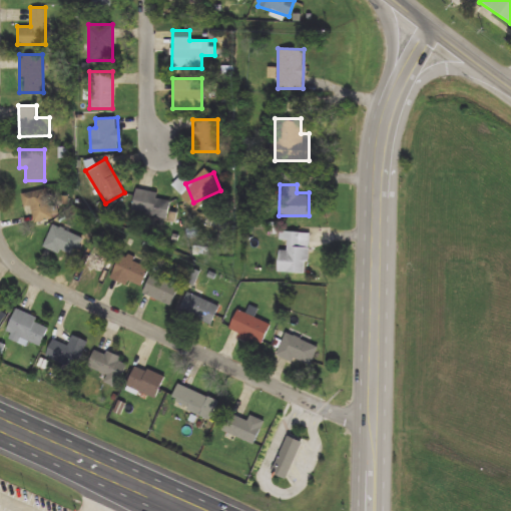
[(21,192),(46,187),(51,216),(26,221),(21,192)]
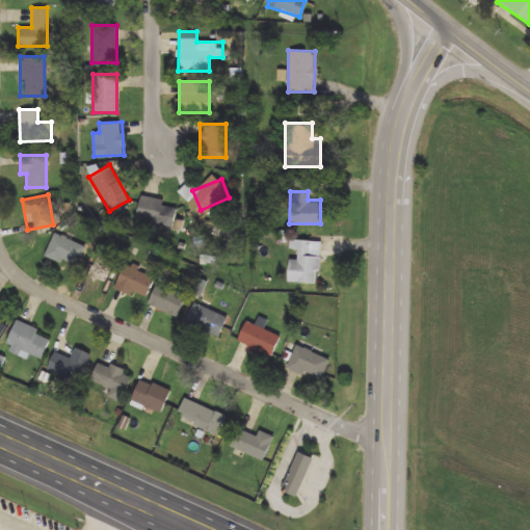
[(136,219),(140,195),(175,201),(171,226),(136,219)]
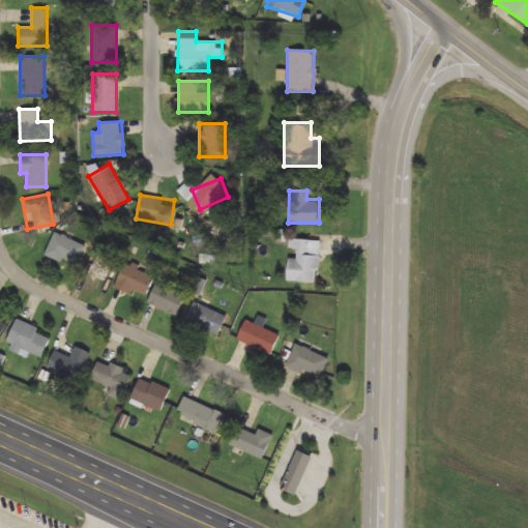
[(85,244),(75,267),(44,253),(54,231),(85,244)]
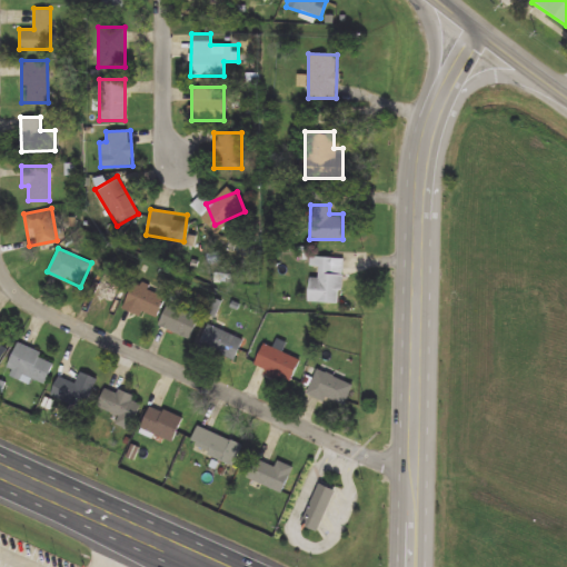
[(342,257),(340,302),(307,301),(308,276),(317,276),(317,267),(309,267),(309,256),(342,257)]
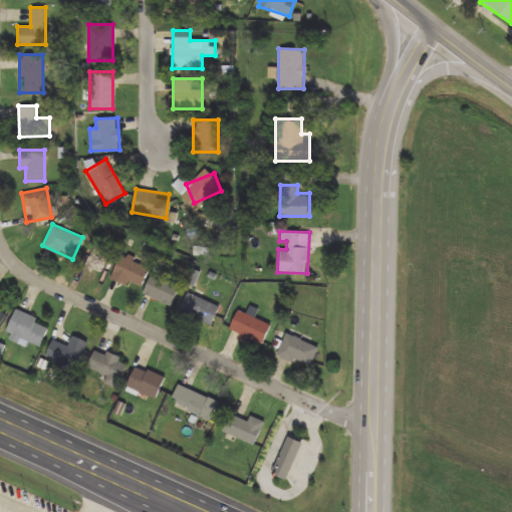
[(112,252),(106,272),(85,266),(91,246),(112,252)]
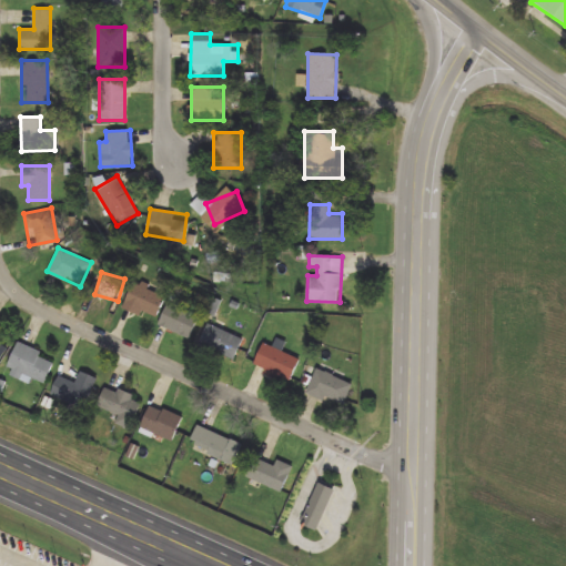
[(165,294),(152,320),(122,303),(134,279),(165,294)]
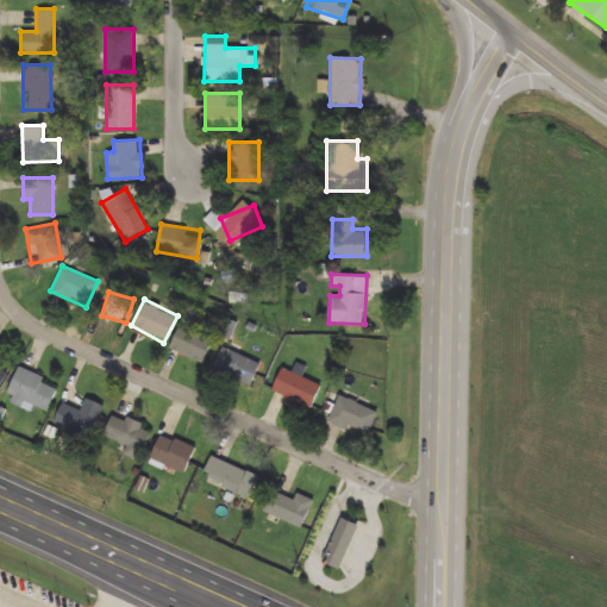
[(212,336),(202,362),(169,348),(179,323),(212,336)]
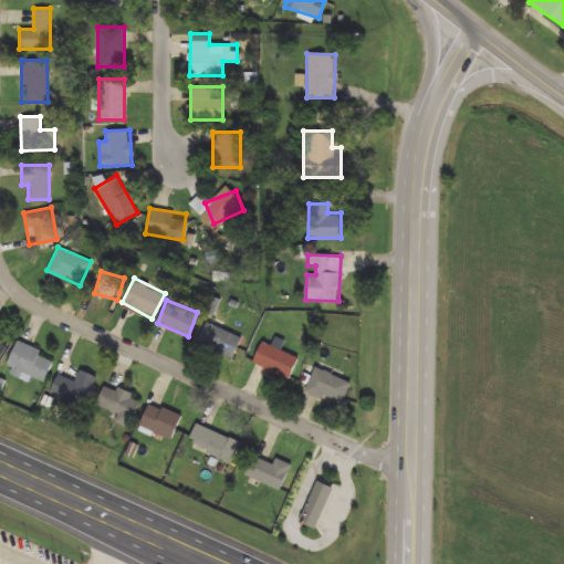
[(230,361),(195,343),(207,321),(241,337),(230,361)]
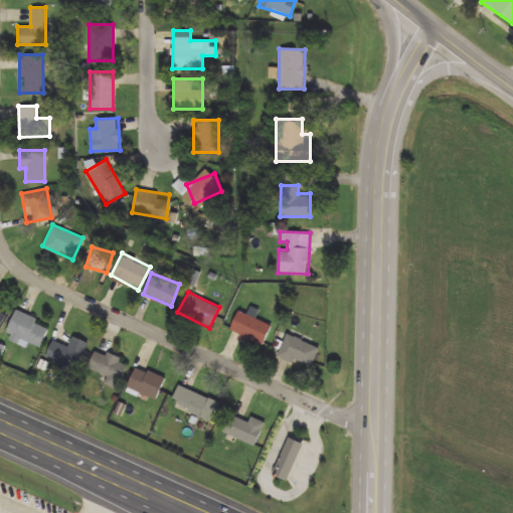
[(39,349),(4,334),(14,310),(49,324),(39,349)]
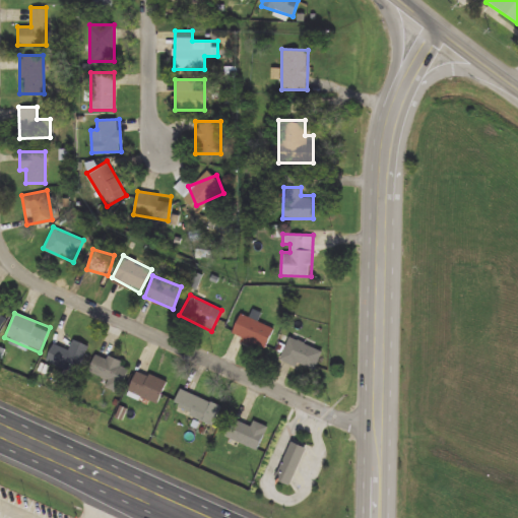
[(231,337),(238,314),(272,325),(265,348),(231,337)]
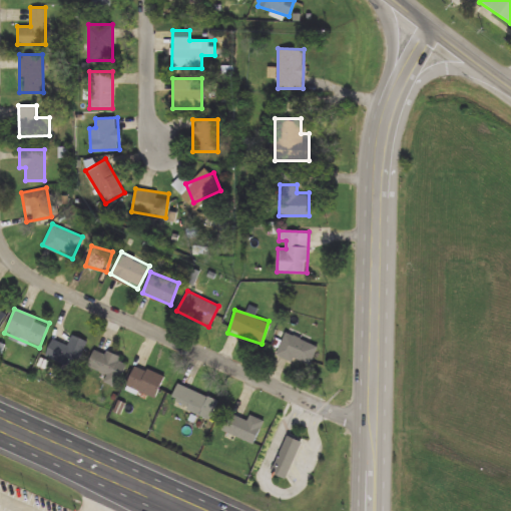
[(317,347),(307,369),(275,353),(286,332),(317,347)]
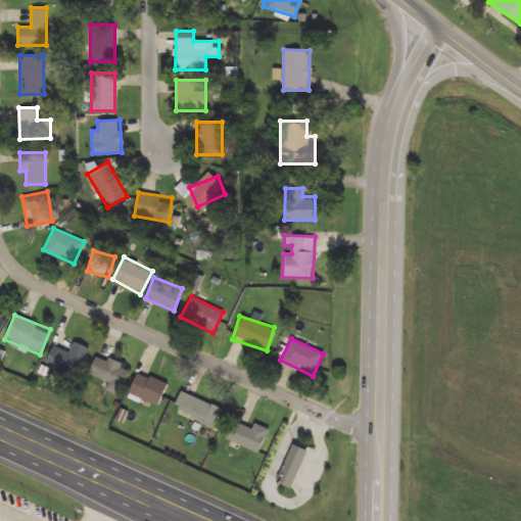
[(89,348),(76,376),(45,362),(53,344),(68,351),(74,340),(89,348)]
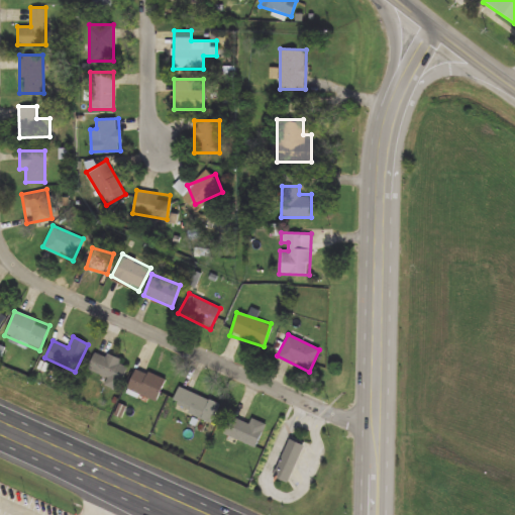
[(117,390),(103,384),(106,377),(87,370),(95,349),(128,364),(117,390)]
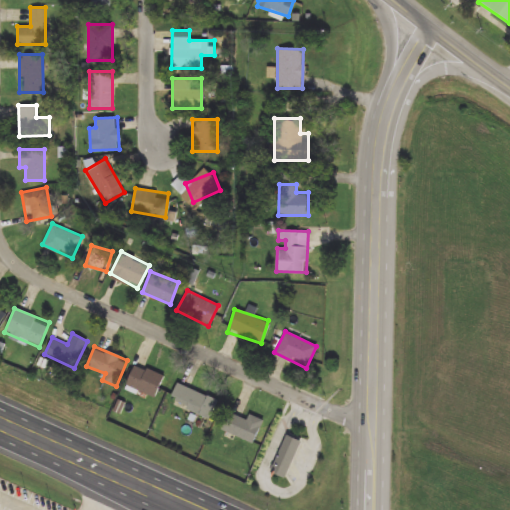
[(155,396),(125,385),(133,363),(164,374),(155,396)]
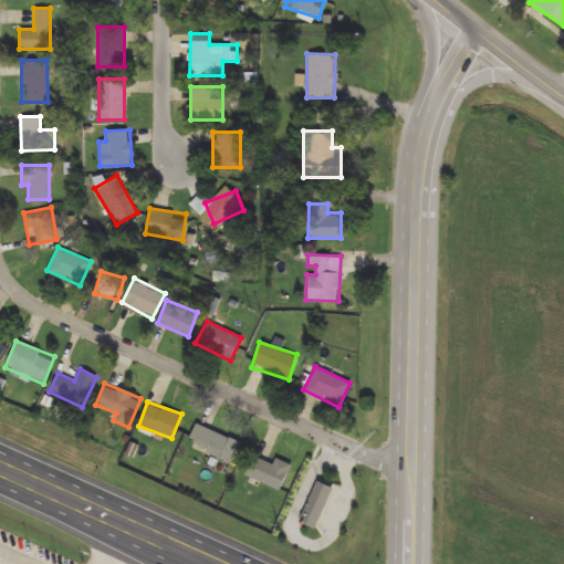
[(240,440),(231,462),(186,445),(195,423),(240,440)]
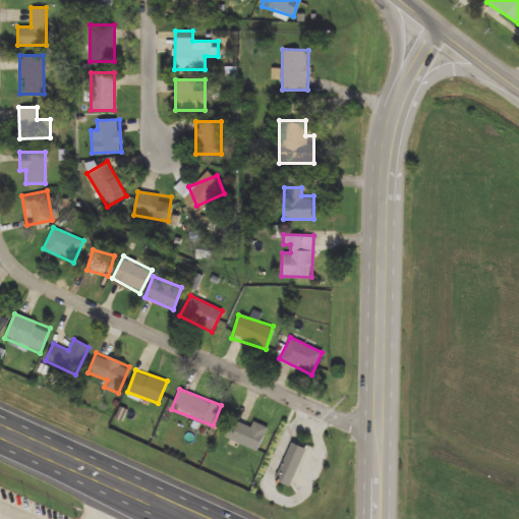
[(250,425),(252,420),(267,426),(255,452),(224,438),(233,417),(250,425)]
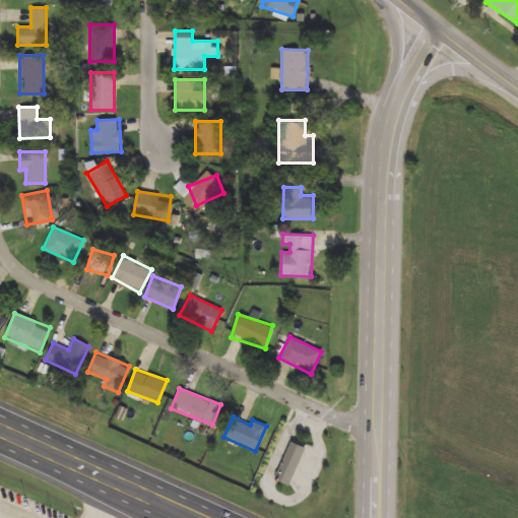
[(274,475),(292,439),(306,445),(288,482),(274,475)]
